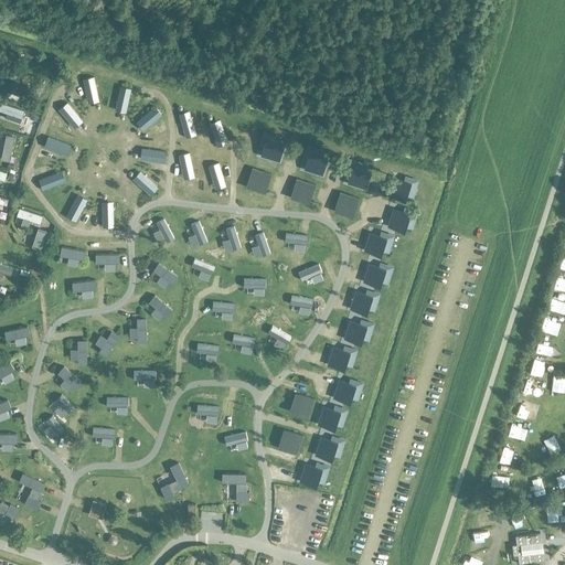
[(6,67),(3,73),(9,75),(13,63),(7,61),(4,67),(6,67)]
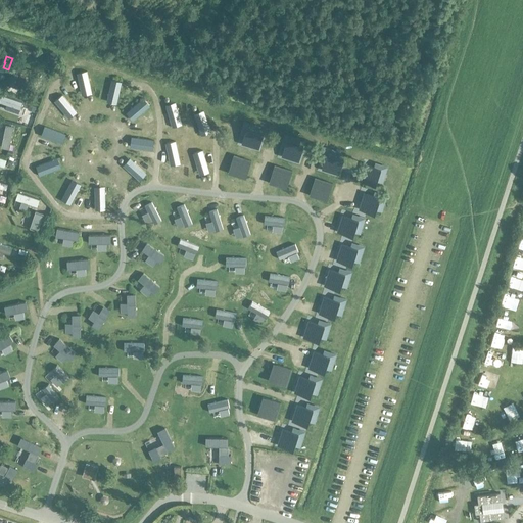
[(16,87),(22,66),(15,64),(9,84),(16,87)]
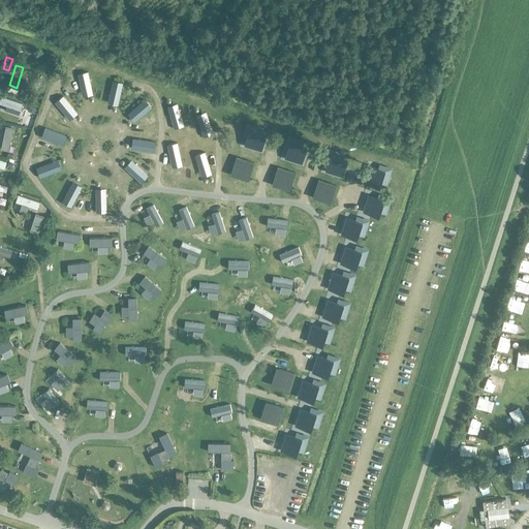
[(83,96),(93,94),(88,72),(78,74),(83,96)]
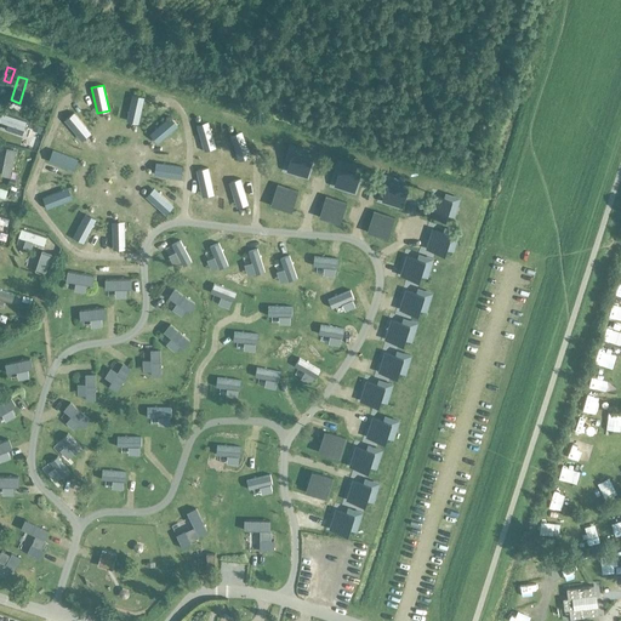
[(125,123),(138,125),(144,97),(131,95),(125,123)]
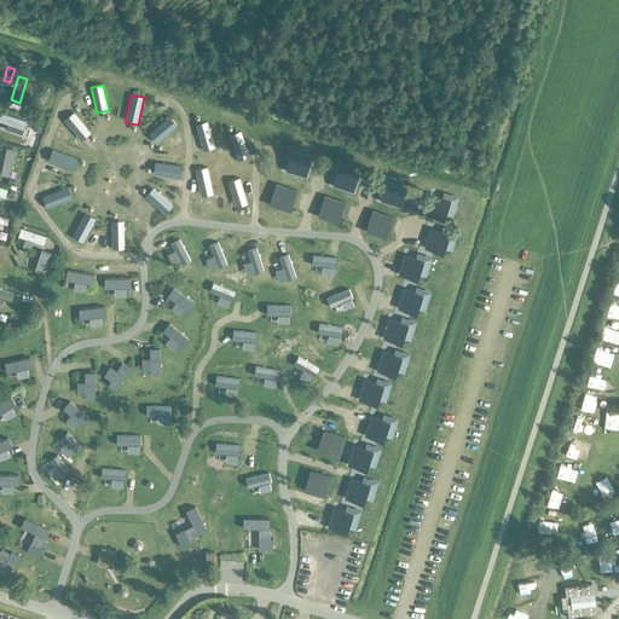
[(0,120),(25,128),(28,120),(1,113),(0,116),(0,120)]
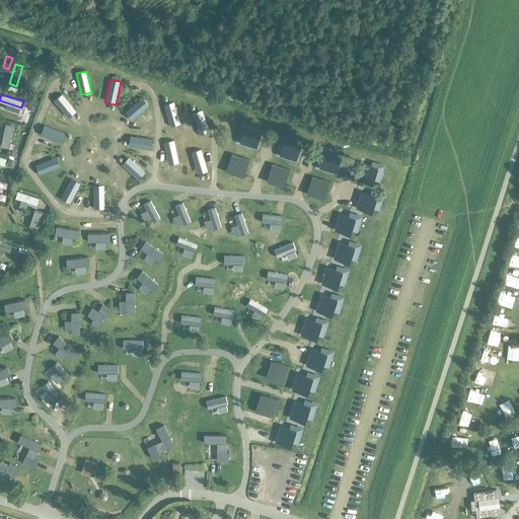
[(68,117),(75,110),(61,94),(55,100),(68,117)]
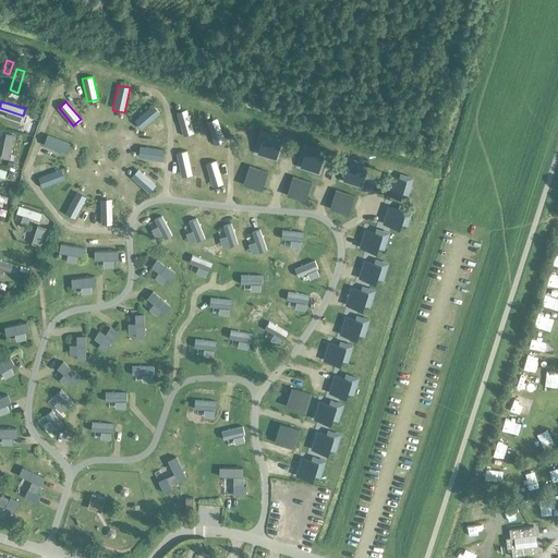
[(154,106),(135,121),(143,130),(161,113),(154,106)]
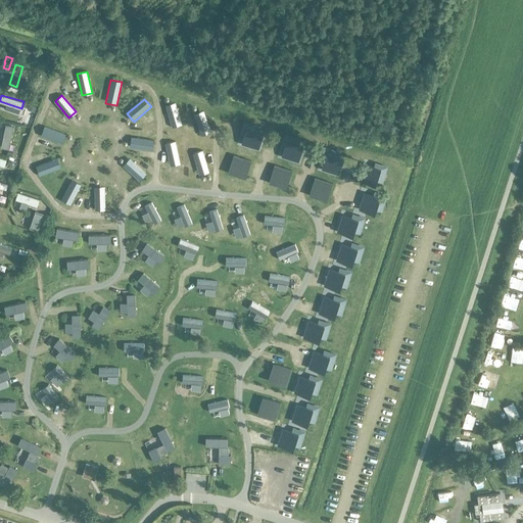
[(173,128),(182,125),(175,101),(164,105),(173,128)]
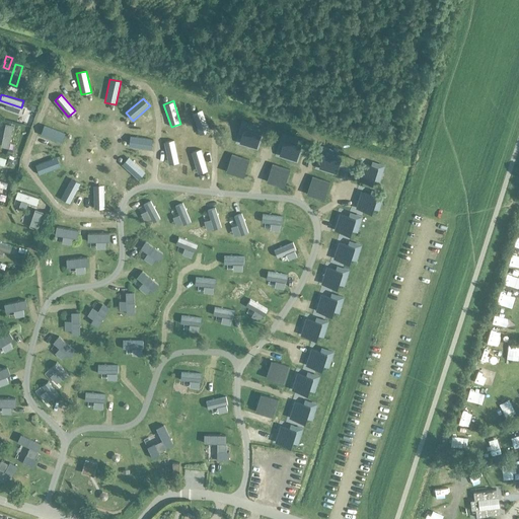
[(200,135),(209,132),(202,109),(192,113),(200,135)]
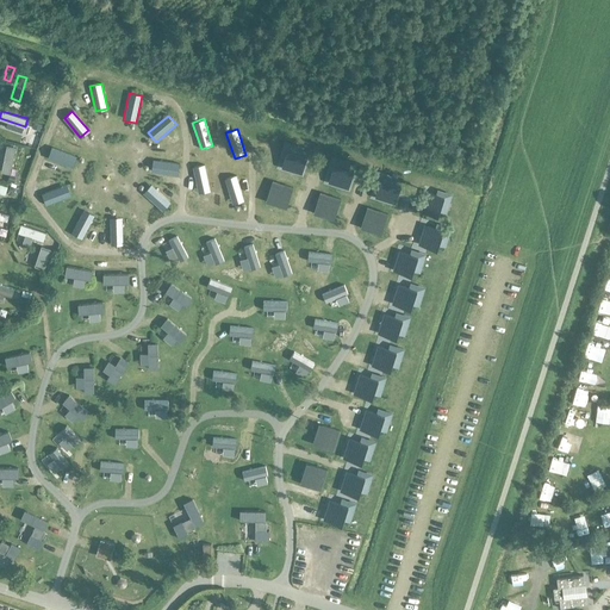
[(281,168),(302,175),(306,156),(302,155),(304,148),(284,142),(279,156),(285,159),(281,168)]
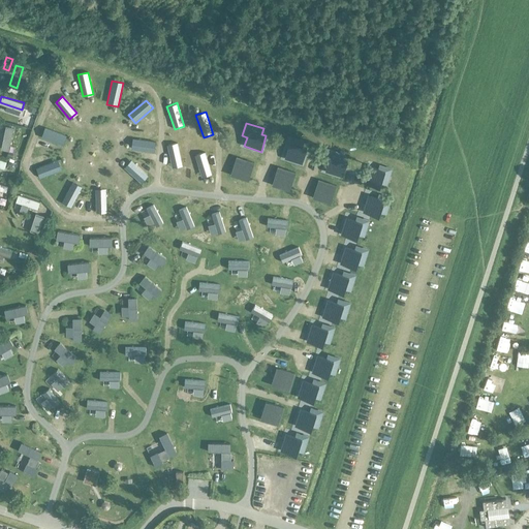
[(1,151),(10,152),(14,128),(5,126),(1,151)]
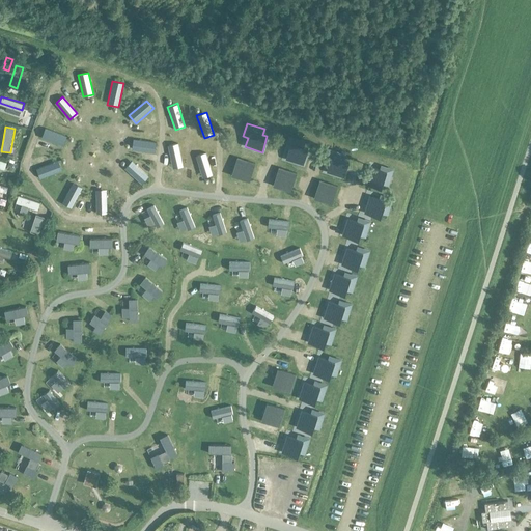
[(63,145),(66,137),(47,129),(44,137),(63,145)]
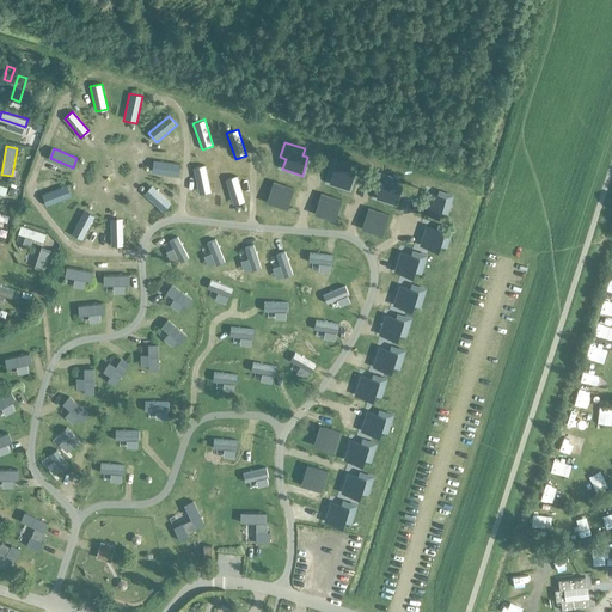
[(329,183),(349,190),(354,171),(349,170),(352,163),(331,157),(328,171),(332,173),(329,183)]
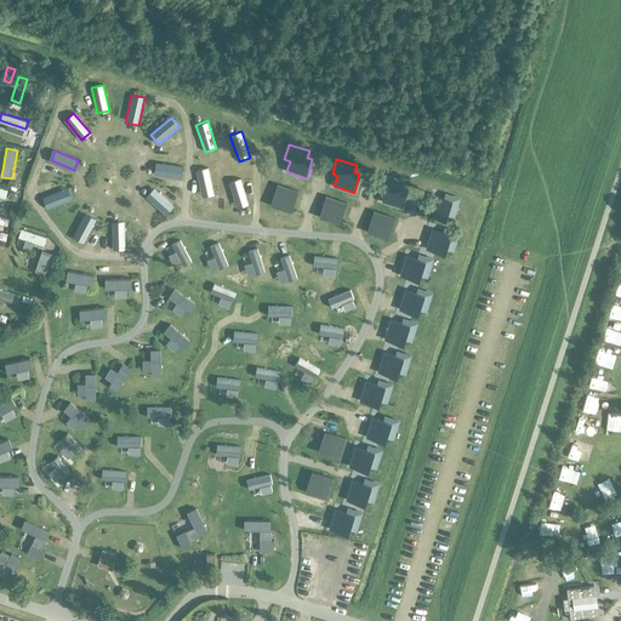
[(183,166),(155,163),(153,176),(181,180),(183,166)]
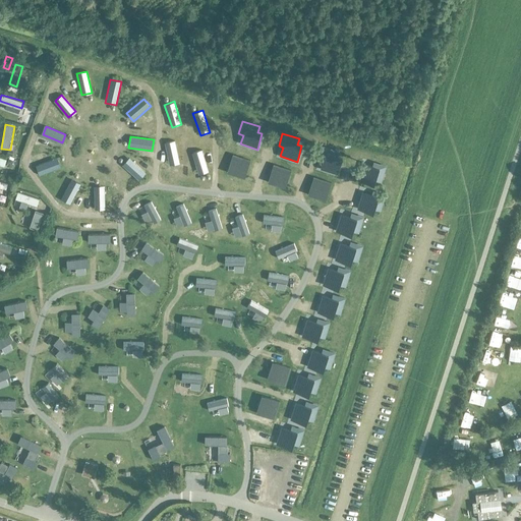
[(196,151),(195,138),(181,139),(181,151),(196,151)]
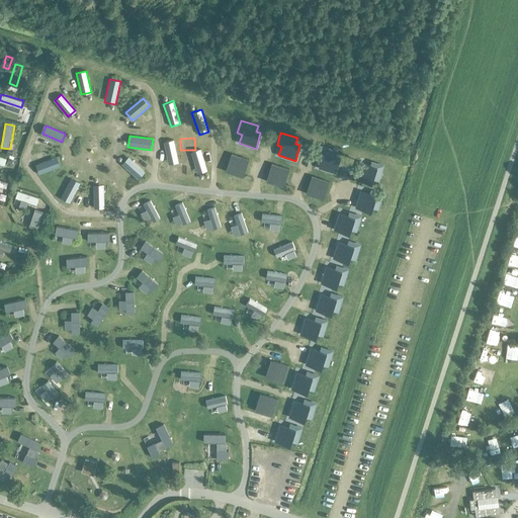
[(169,165),(179,162),(174,140),(164,142),(169,165)]
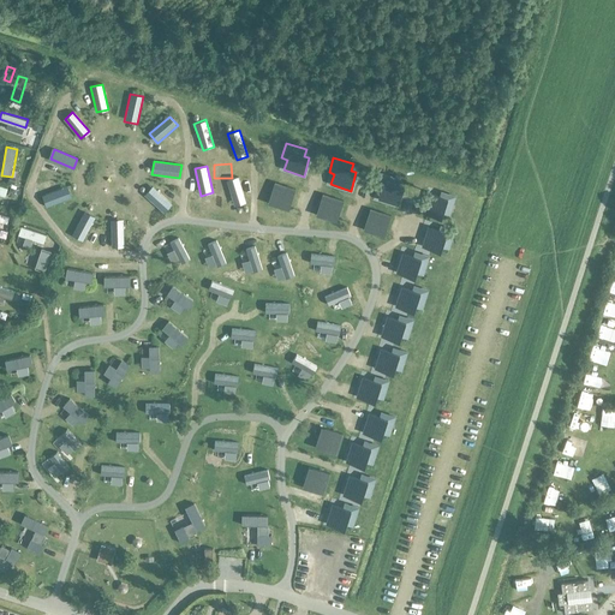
[(378,199),(398,207),(404,187),(399,186),(400,179),(381,173),(376,187),(381,190),(378,199)]
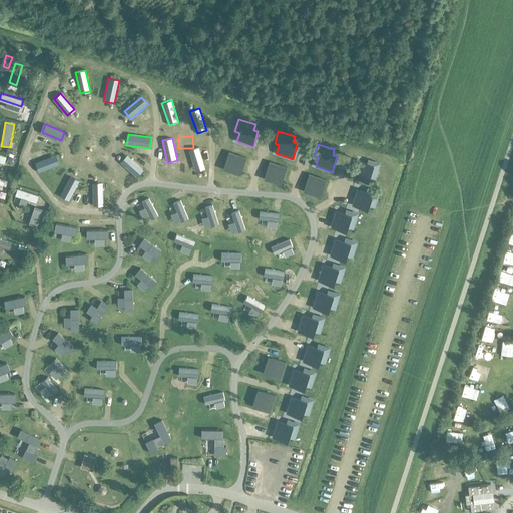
[(196,172),(205,170),(198,147),(189,150),(196,172)]
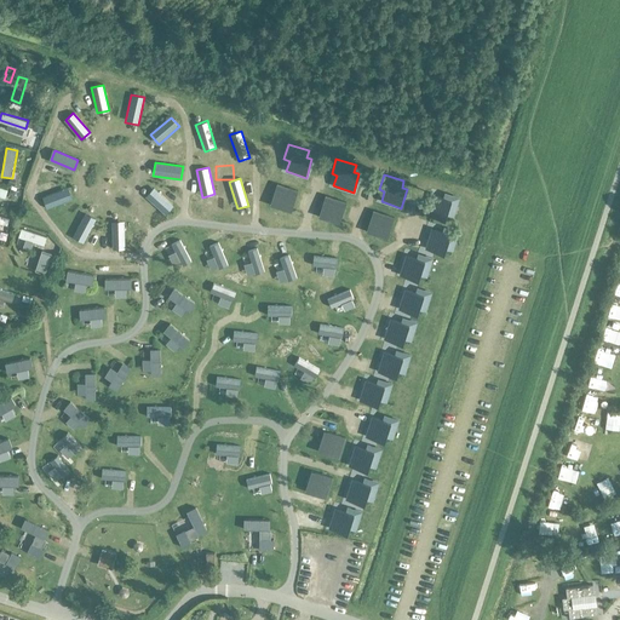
[(297,190),(277,184),(270,202),(292,208),(297,190)]
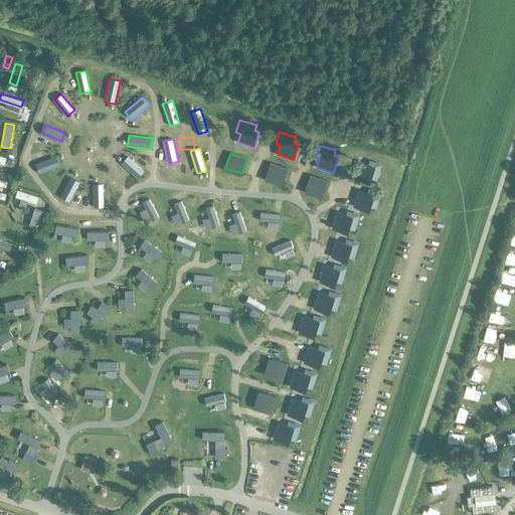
[(139,177),(145,171),(129,156),(123,163),(139,177)]
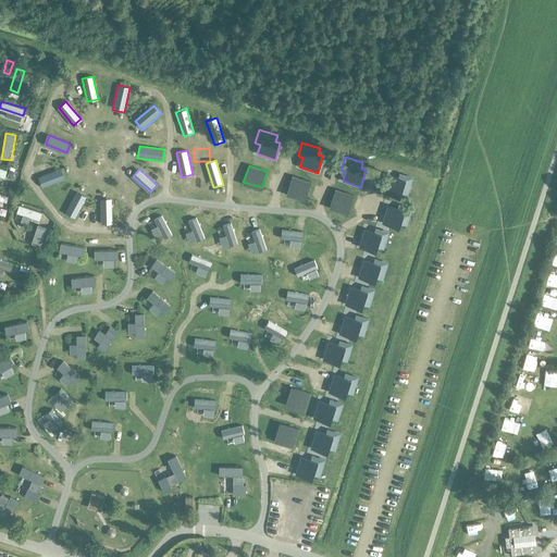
[(65,181),(62,170),(39,176),(42,187),(65,181)]
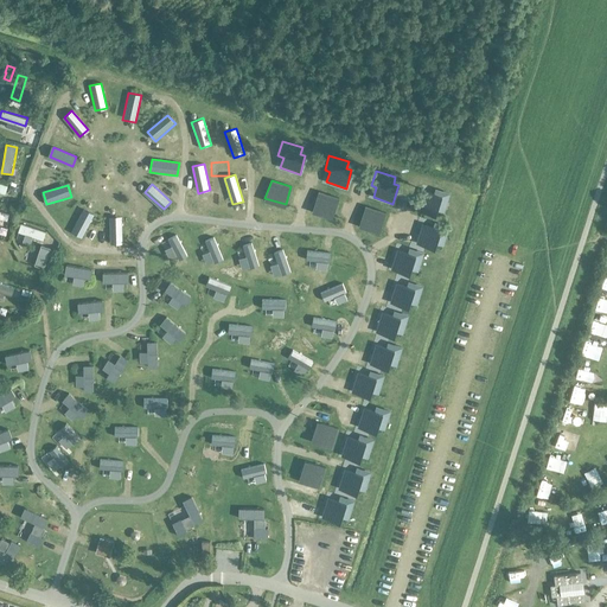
[(441,196),(433,193),(422,190),(416,210),(435,216),(436,211),(441,196)]
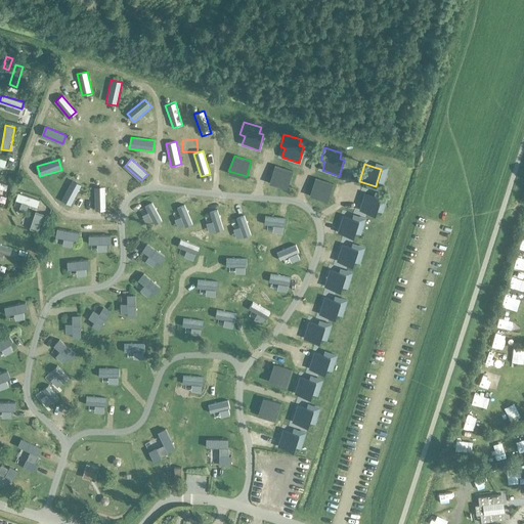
[(292,171),(275,166),(269,180),(288,186),(292,171)]
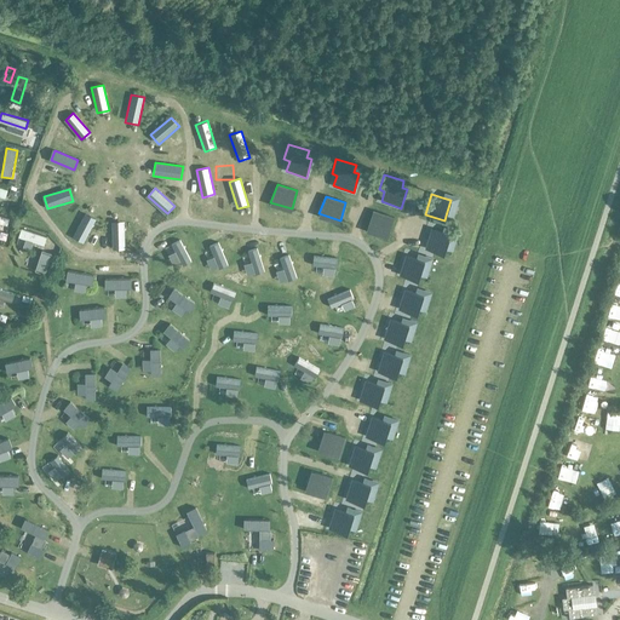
[(394,217),(373,211),(367,229),(388,235),(394,217)]
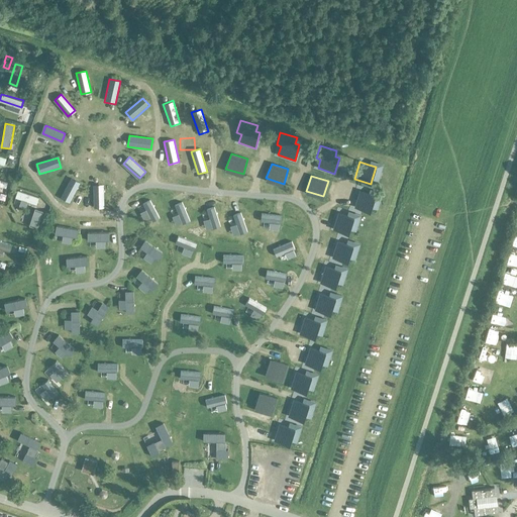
[(79,183),(70,179),(61,196),(70,201),(79,183)]
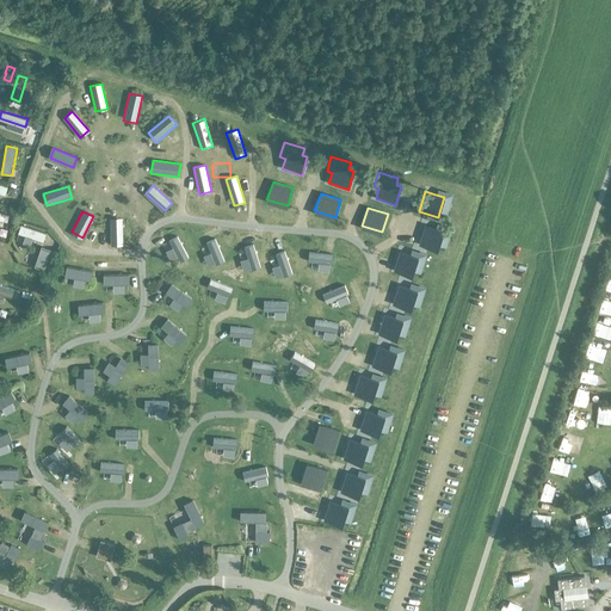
[(10,216),(0,213),(0,221),(7,223),(10,216)]
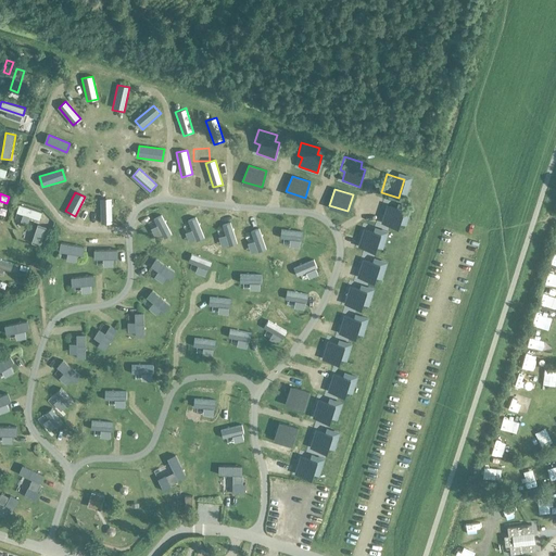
[(111,199),(100,199),(101,223),(112,223),(111,199)]
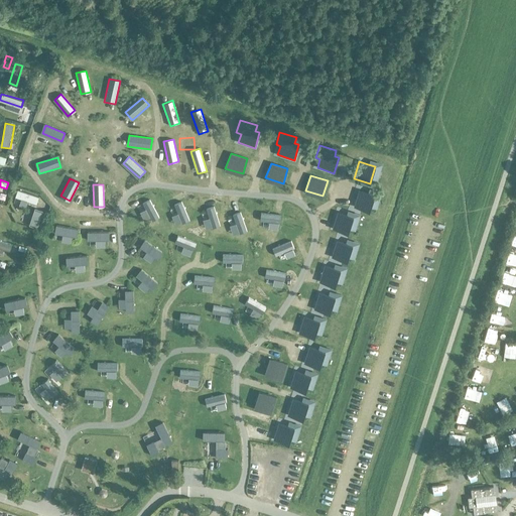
[(18,189),(16,197),(36,204),(39,197),(18,189)]
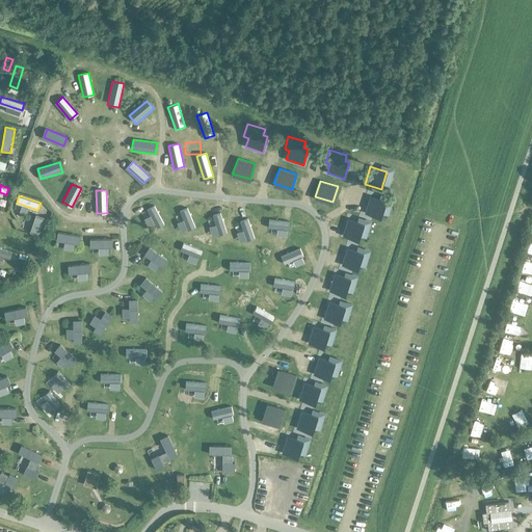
[(380,218),(382,214),(387,201),(379,198),(370,195),(365,213),(380,218)]
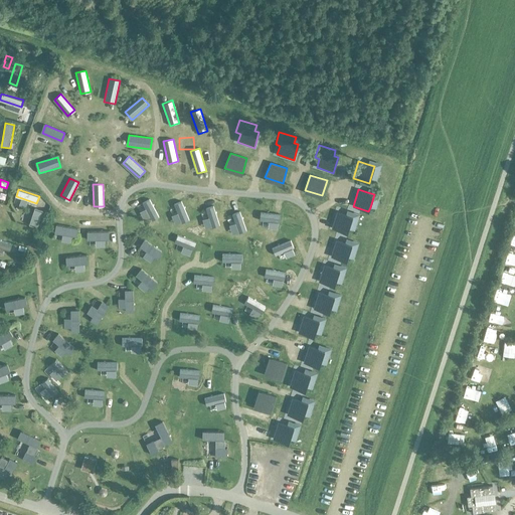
[(152,221),(159,218),(149,199),(142,202),(152,221)]
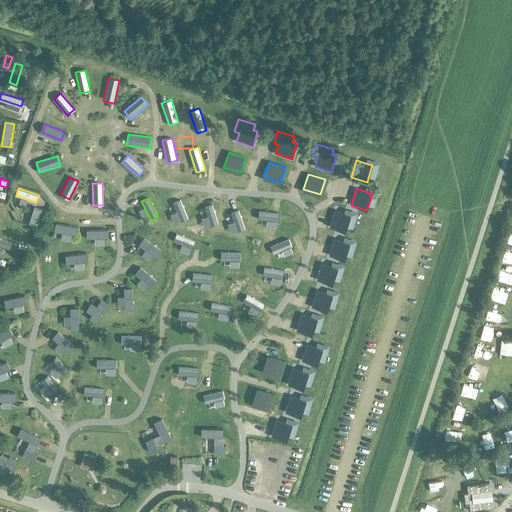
[(180,222),(187,219),(180,199),(173,201),(180,222)]
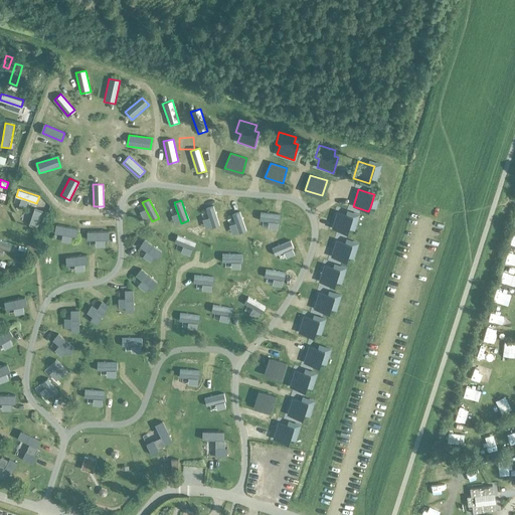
[(213,228),(220,225),(213,205),(205,208),(213,228)]
